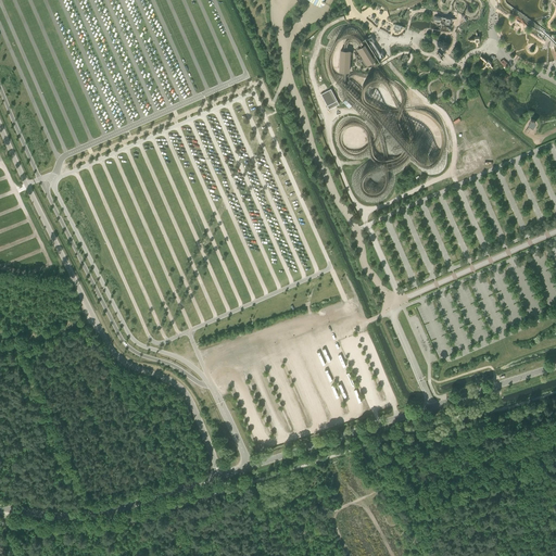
[(477,33),(476,33),(476,37),(475,37),(475,39),(469,39),(469,41),(475,41),(475,42),(477,42),(477,47),(478,47),(478,42),(480,42),(480,37),(477,37),(477,33)]
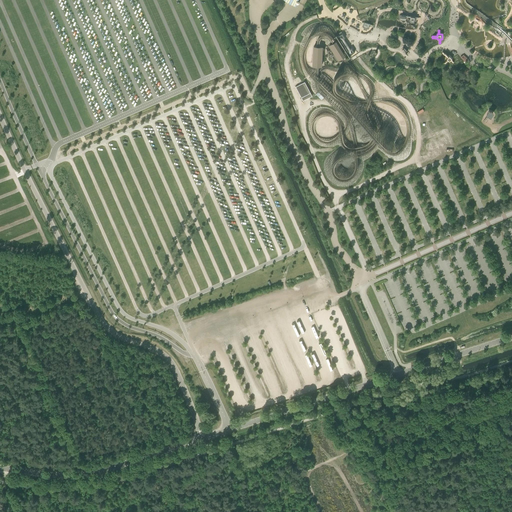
[(346,41),(344,39),(345,38),(342,33),(340,35),(337,37),(338,39),(348,55),(349,56),(354,52),(351,48),(350,49),(346,41)]
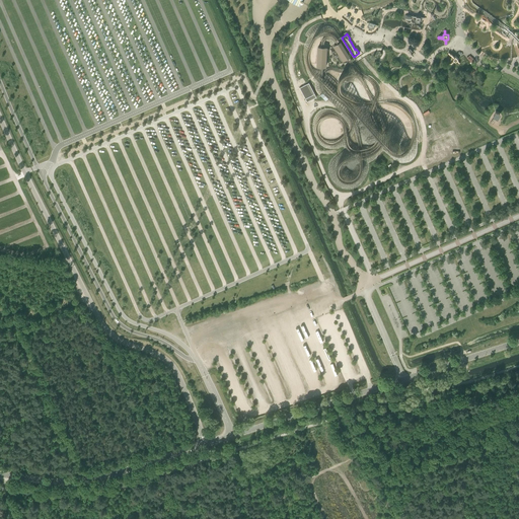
[(353,56),(343,40),(339,43),(337,44),(332,46),(339,55),(343,62),(347,60),(349,59),(353,56)]
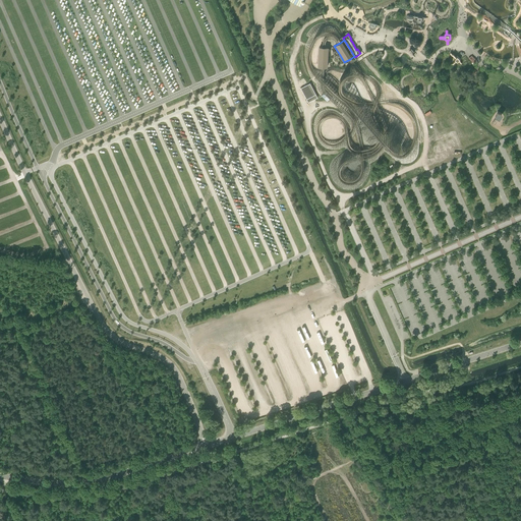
[(324,47),(317,47),(317,67),(323,68),(327,68),(328,48),(328,47),(324,47)]
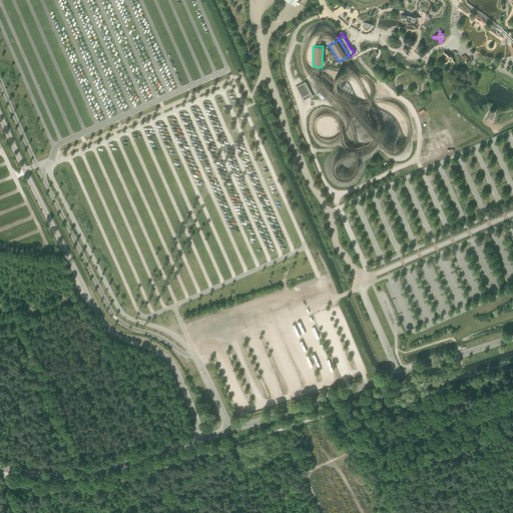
[(402,49),(407,56),(410,53),(404,47),(402,49)]
